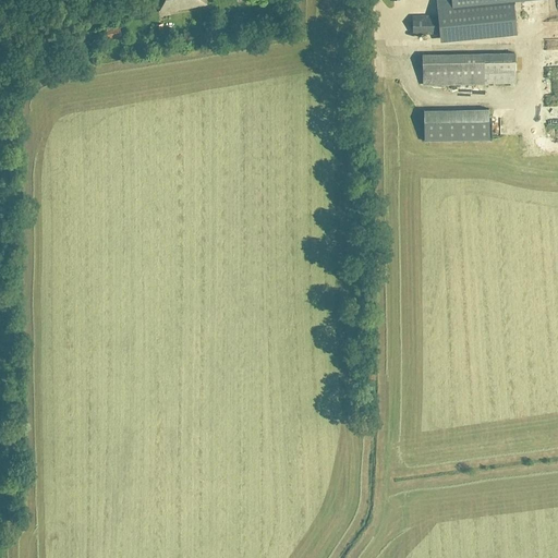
[(439,0),(436,0),(437,17),(438,35),(439,41),(514,35),(512,3),(543,0),(439,0)]
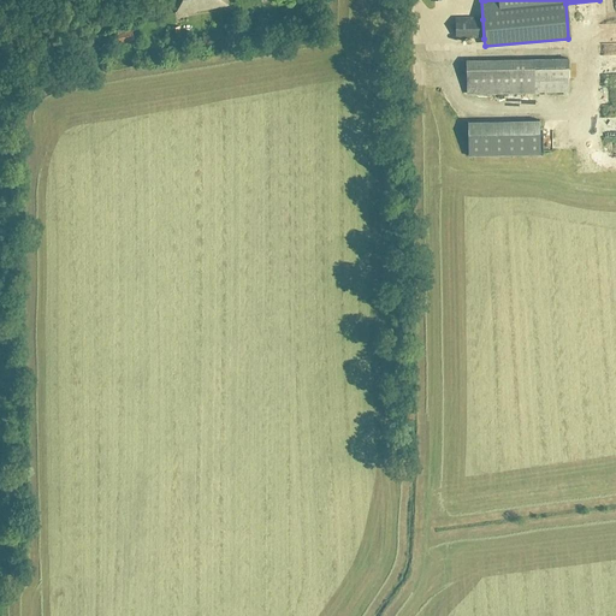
[(484,39),(483,19),(455,21),(455,39),(484,39)]
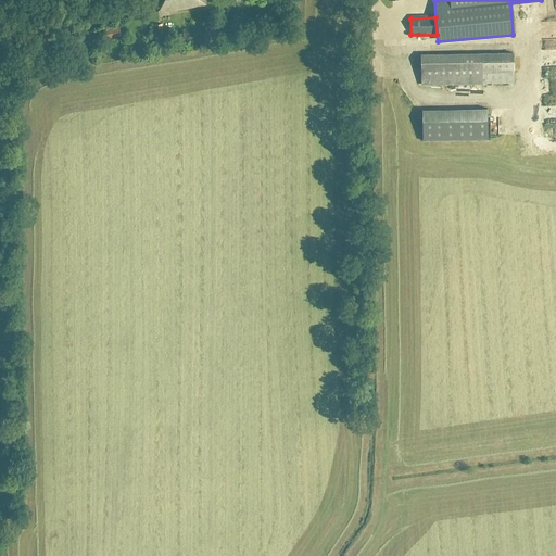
[(117,26),(101,29),(103,38),(119,35),(117,26)]
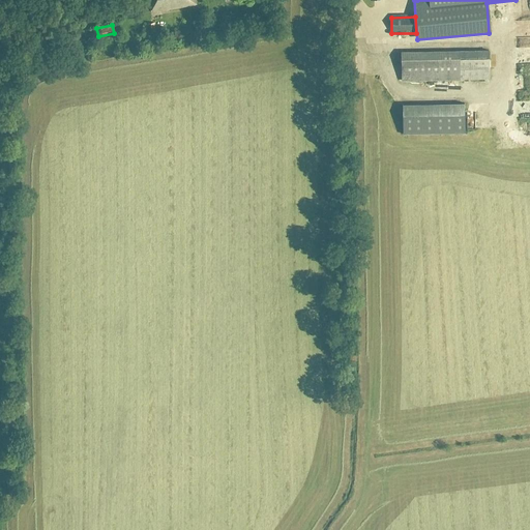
[(401,81),(461,79),(489,79),(488,53),(401,55),(401,81)]
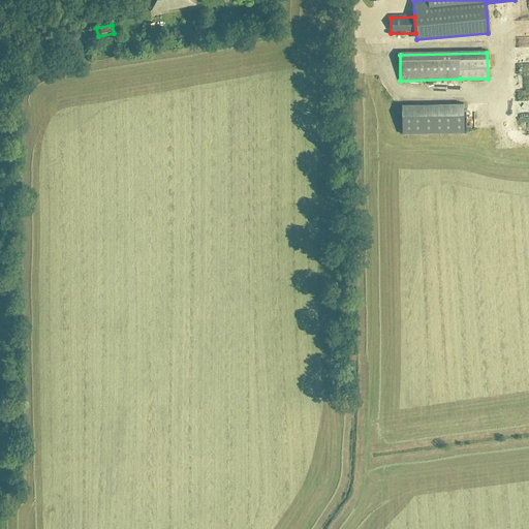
[(462,132),(462,104),(401,105),(401,133),(462,132)]
